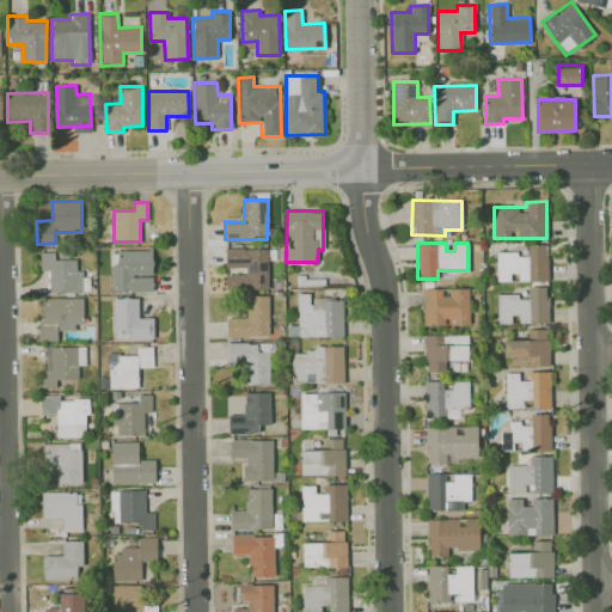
[(548,282),(548,245),(528,245),(528,254),(497,254),(497,281),(515,281),(515,282),(548,282)]
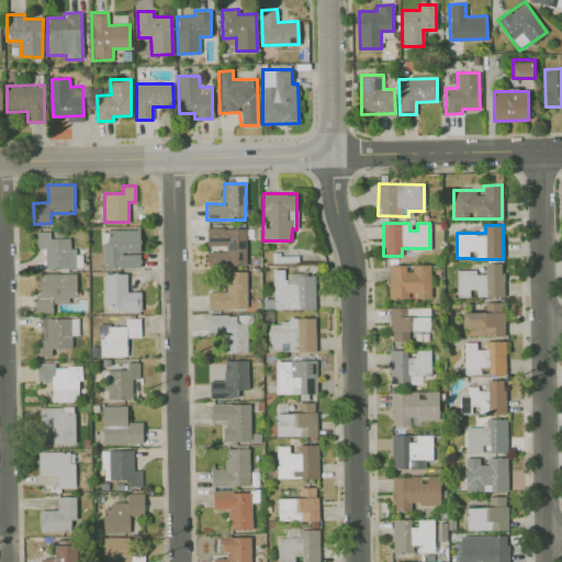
[(206,245),(224,245),(224,253),(206,253),(208,265),(246,265),(246,227),(206,227),(206,245)]
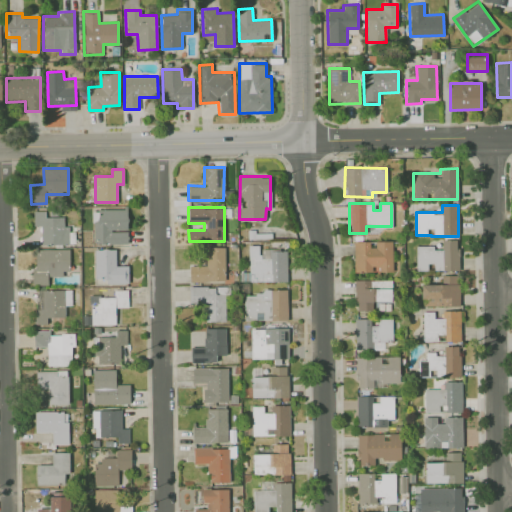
[(128,243),(127,208),(92,209),(93,244),(128,243)]
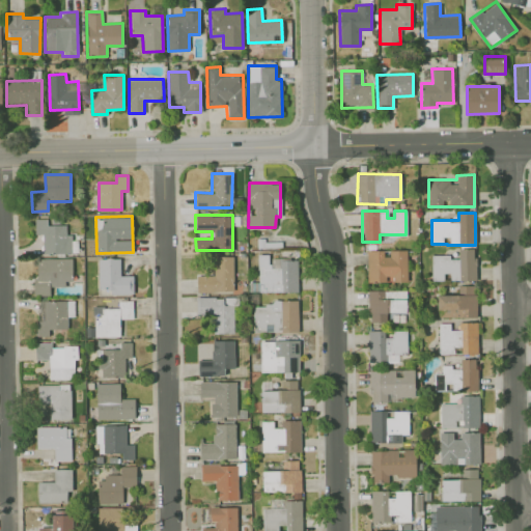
[(475,280),(475,248),(458,248),(458,256),(431,256),(431,280),(446,280),(475,280)]
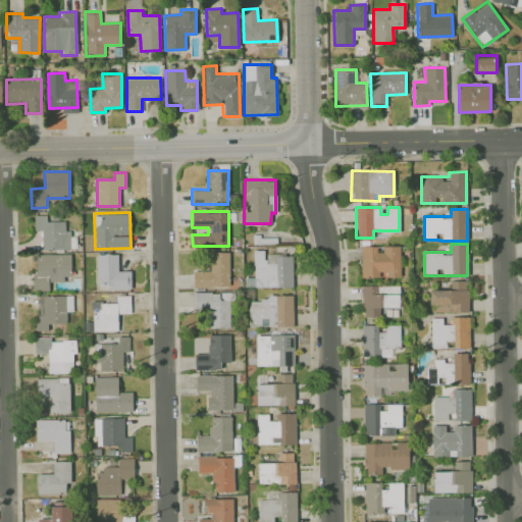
[(401,276),(400,246),(380,246),(361,247),(361,278),(383,277),(401,276)]
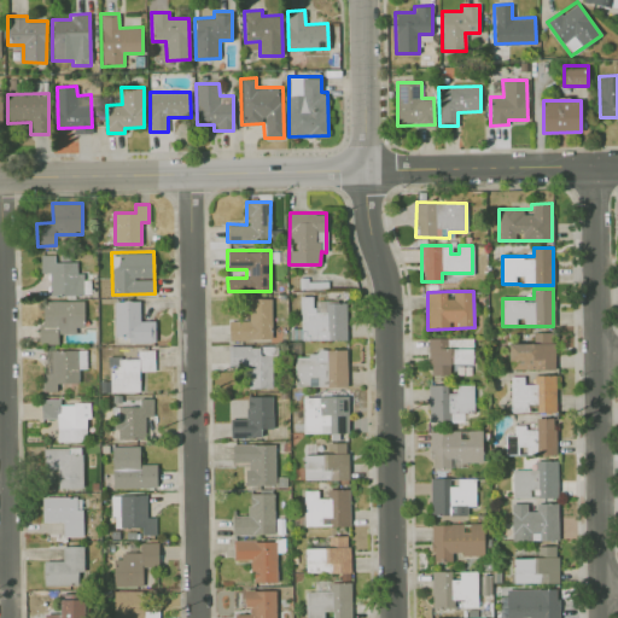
[(301,340),(347,339),(345,299),(325,299),(325,313),(313,313),(313,295),(299,296),(301,340)]
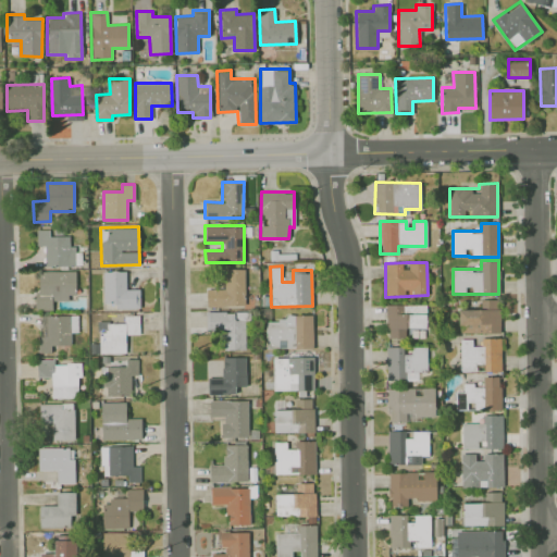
[(207,306),(245,306),(244,269),(224,270),(225,288),(206,289),(207,306)]
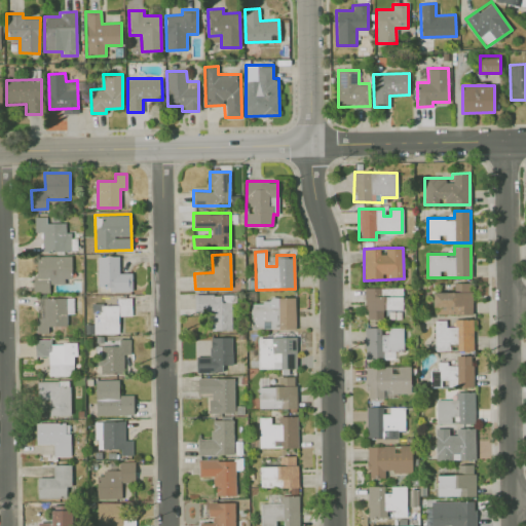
[(71,255),(35,256),(36,293),(49,292),(49,282),(72,282),(71,255)]
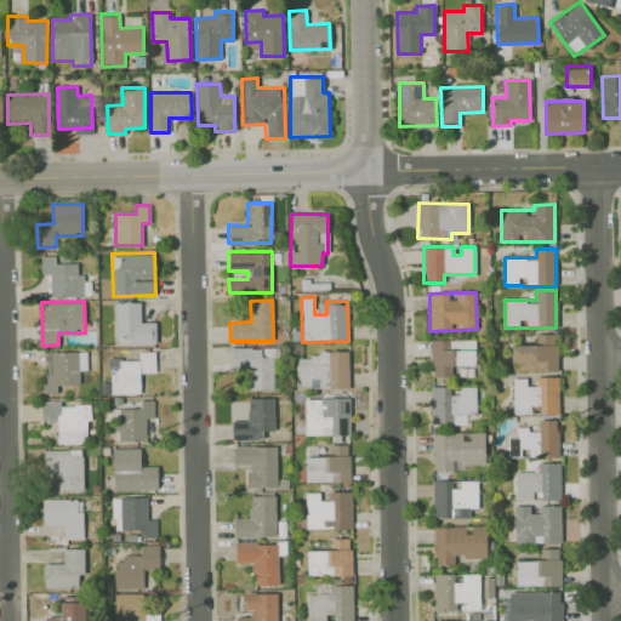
[(114,302),(115,339),(126,339),(126,343),(155,343),(155,322),(141,322),(140,301),(114,302)]
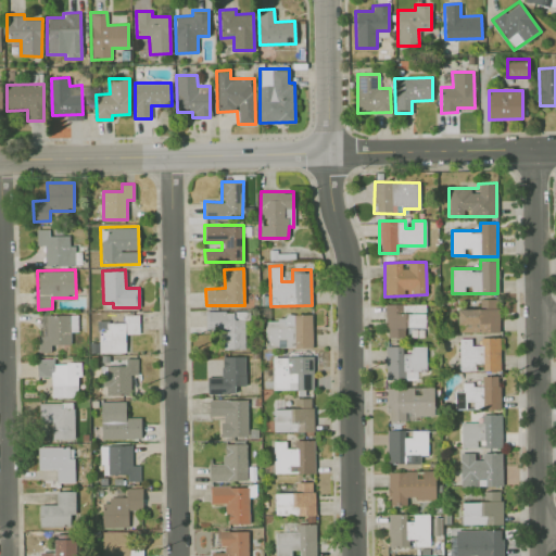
[(426,304),(386,303),(386,337),(407,337),(407,333),(425,333),(426,304)]
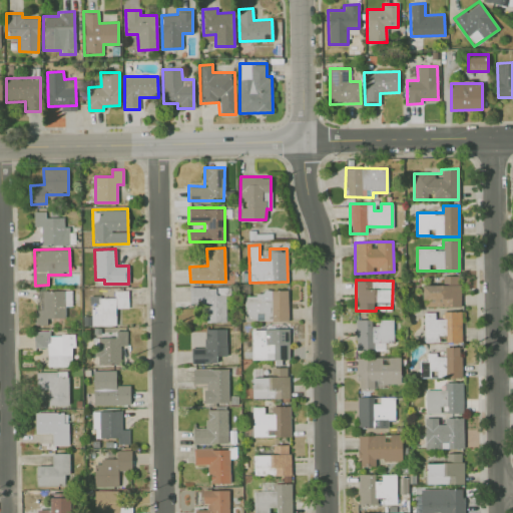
[(461,306),(460,284),(422,285),(423,307),(461,306)]
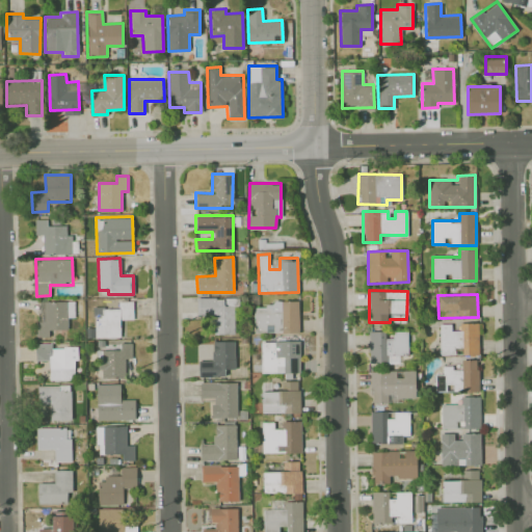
[(234,334),(234,297),(195,297),(196,315),(212,315),(212,334),(234,334)]
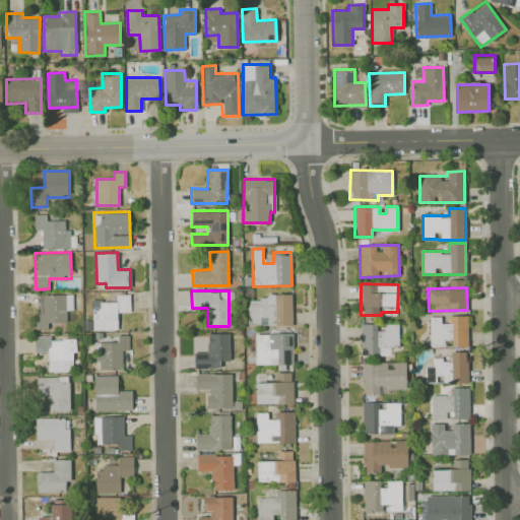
[(72,310),(72,294),(36,295),(37,328),(48,328),(47,322),(66,321),(65,310),(72,310)]
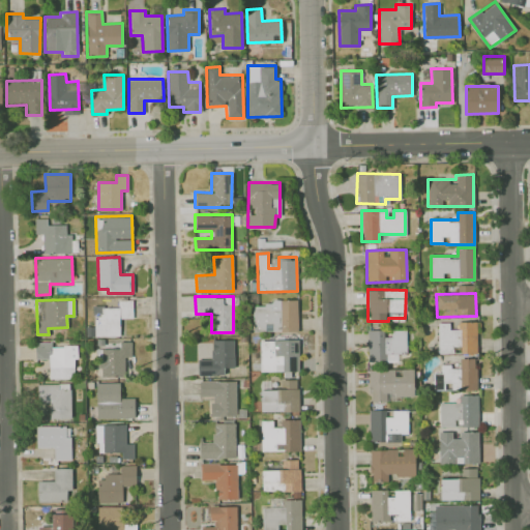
[(133,318),(133,299),(117,300),(117,306),(94,306),(94,336),(119,335),(119,318),(133,318)]
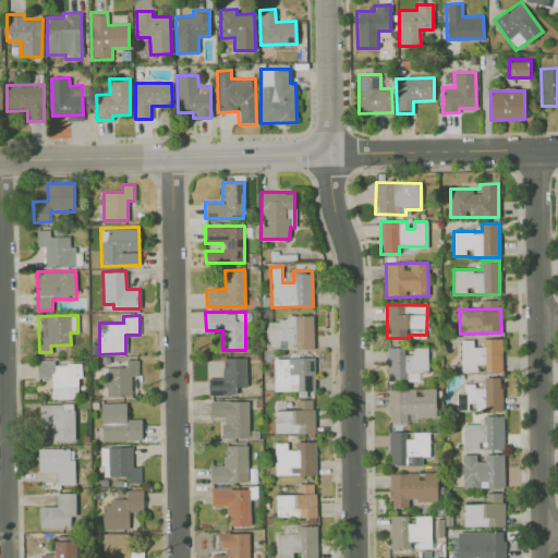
[(313,315),(286,315),(286,320),(266,320),(266,348),(313,349),(313,315)]
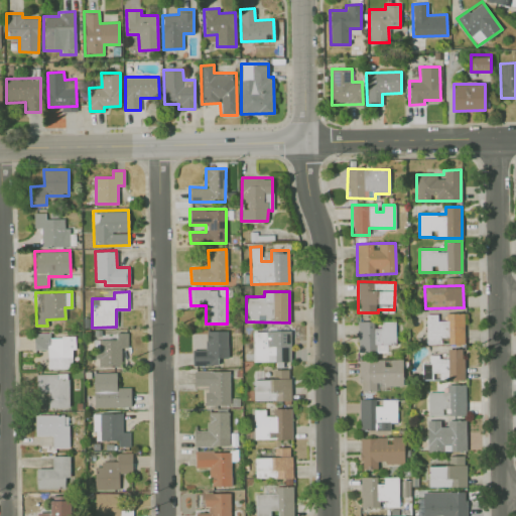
[(444,313),(444,320),(437,320),(437,313),(425,314),(426,344),(440,344),(440,337),(447,337),(448,344),(464,344),(464,312),(444,313)]
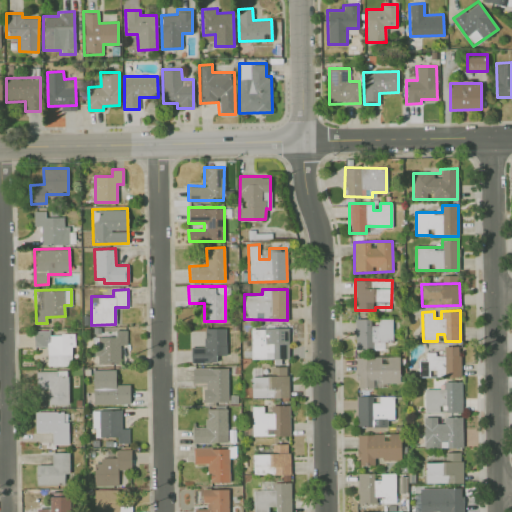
[(392,318),(354,319),(355,348),(383,347),(382,340),(392,339),(392,318)]
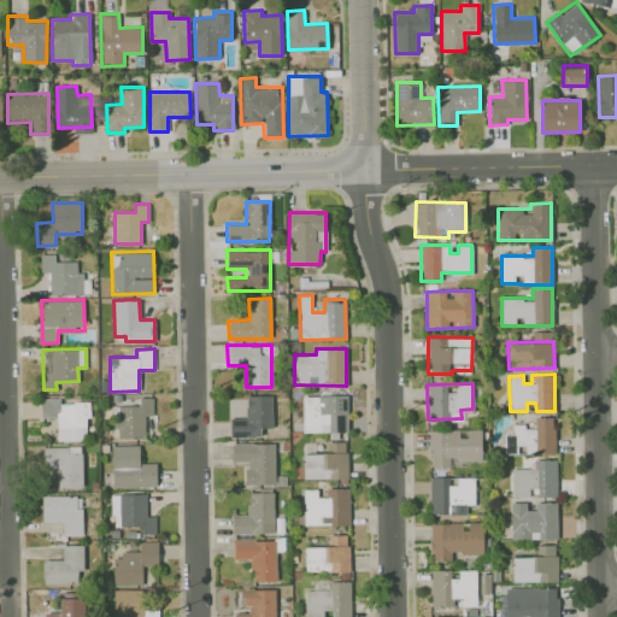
[(230,436),(260,435),(260,427),(272,427),(271,395),(246,395),(246,417),(230,418),(230,436)]
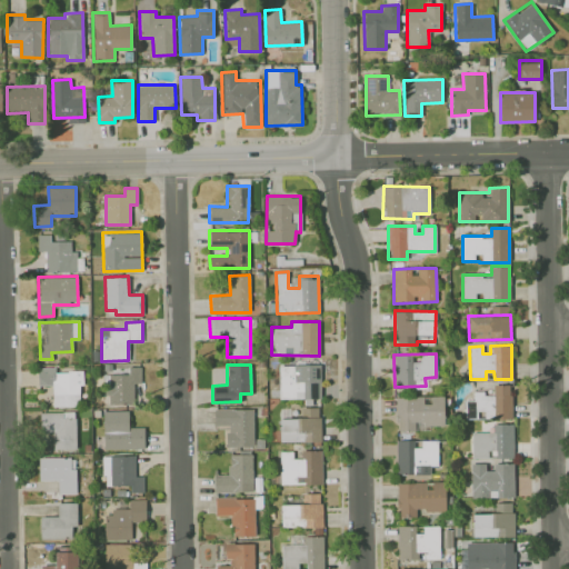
[(320,365),(279,365),(278,400),(320,400),(320,365)]
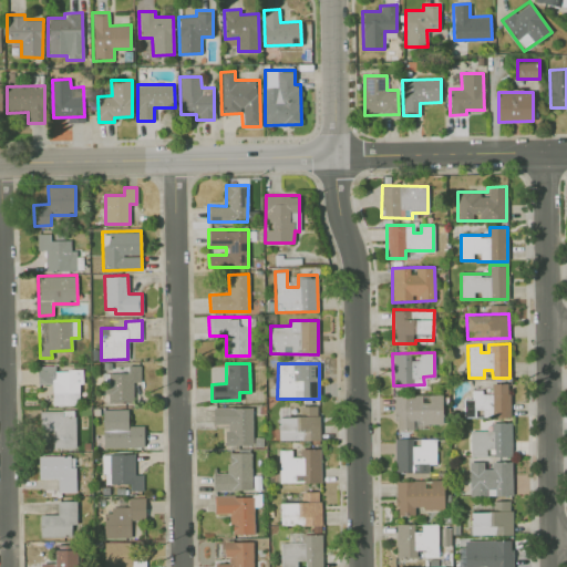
[(107,372),(107,401),(133,401),(132,382),(140,381),(140,364),(129,366),(129,372),(107,372)]
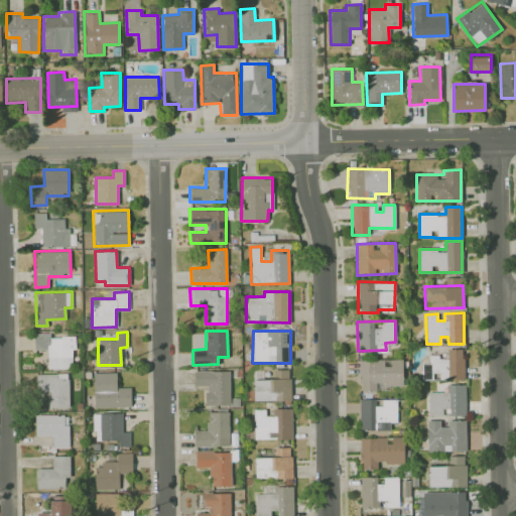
[(47,369),(74,368),(73,337),(49,337),(49,333),(34,333),(34,350),(47,349),(47,369)]
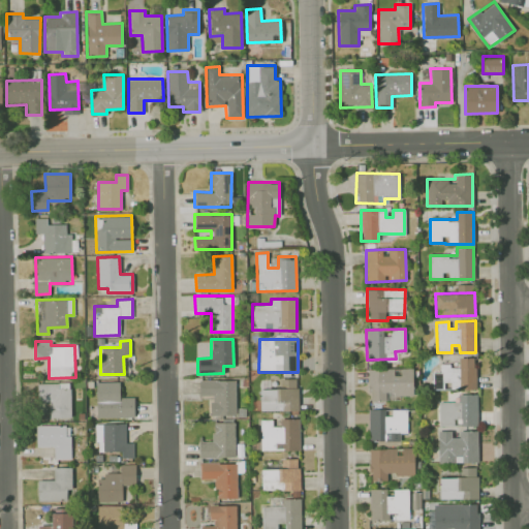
[(474,386),(474,358),(458,358),(458,365),(441,365),(441,386),(474,386)]
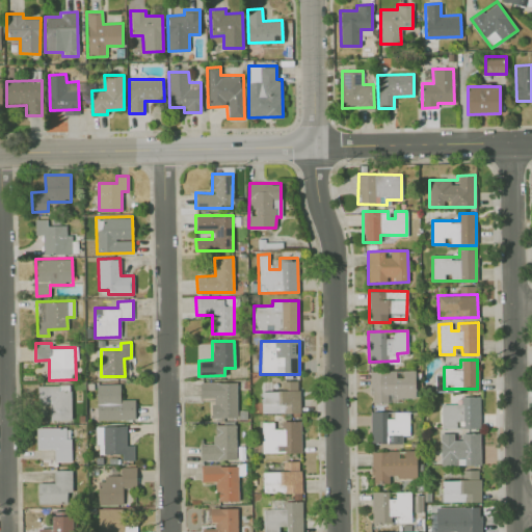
[(415,397),(415,370),(370,371),(371,402),(387,402),(387,393),(396,393),(397,398),(415,397)]
